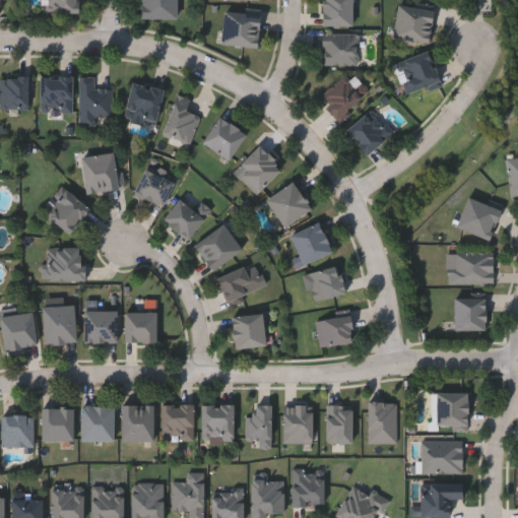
[(0,0),(0,16),(2,17),(2,3),(14,3),(13,0),(0,0)]
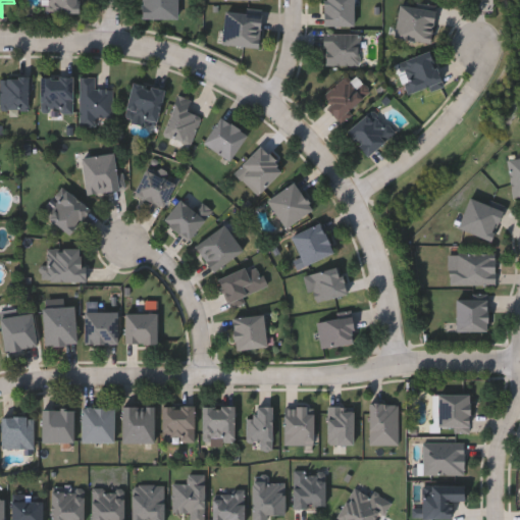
[(44,14),(44,0),(80,0),(80,13),(44,14)]
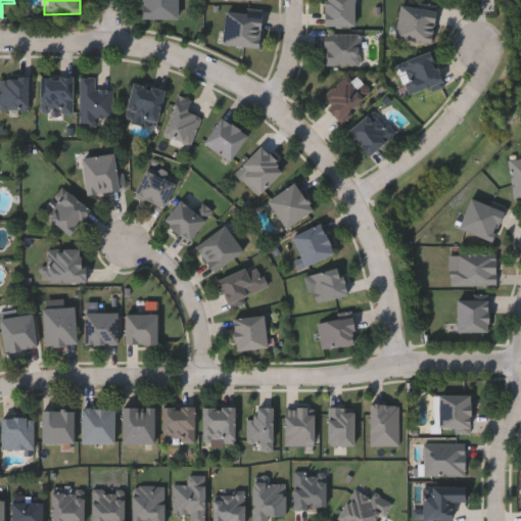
[(178,0),(178,20),(141,20),(141,0),(178,0)]
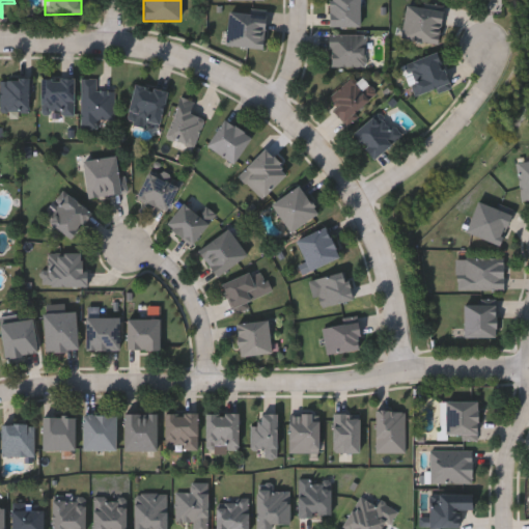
[(329,27),(329,0),(359,0),(359,27),(329,27)]
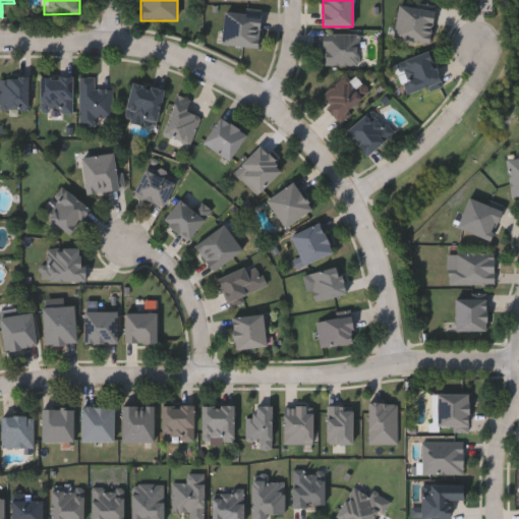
[(431,42),(396,41),(396,6),(433,7),(431,42)]
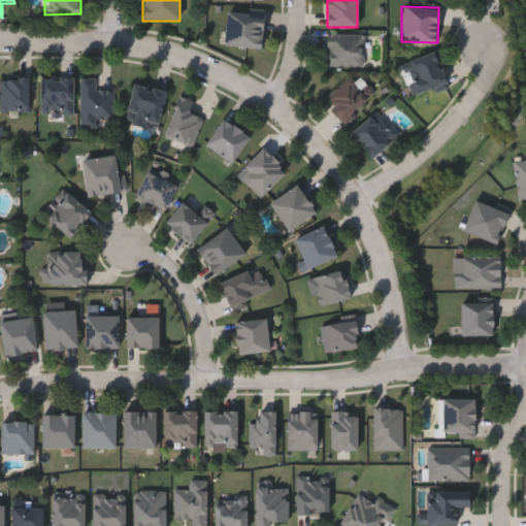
[(224,45),(227,12),(265,17),(262,50),(224,45)]
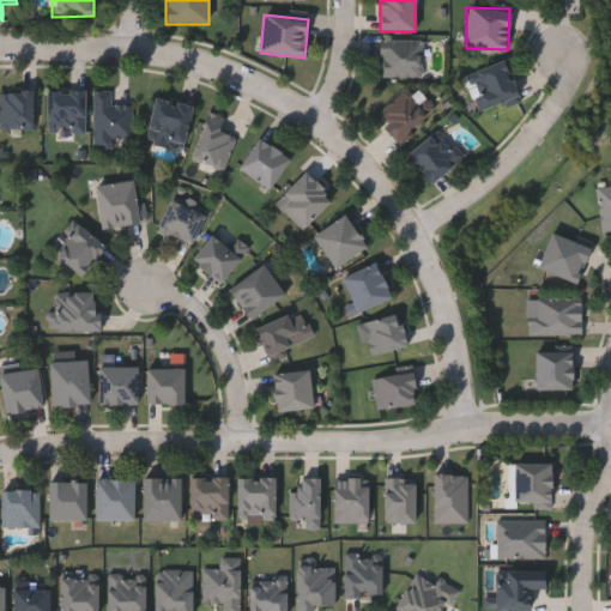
[(380,77),(380,40),(424,40),(424,77),(380,77)]
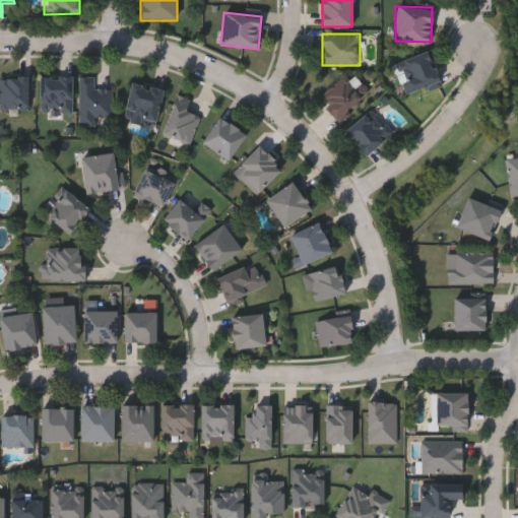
[(431,52),(441,85),(407,94),(398,62),(431,52)]
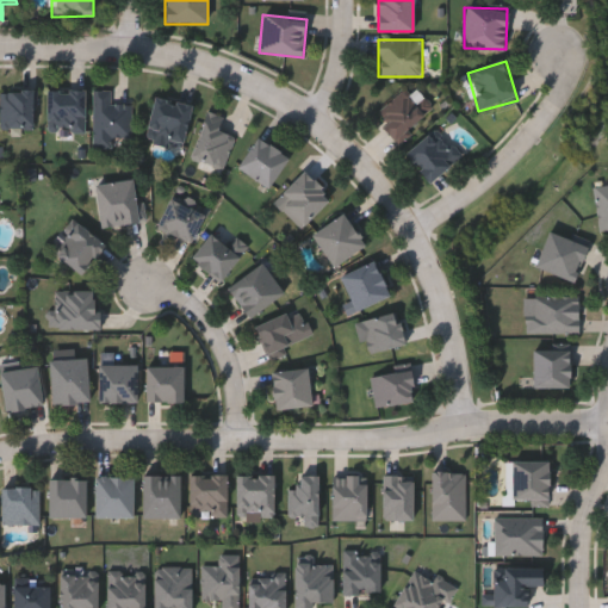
[(396,142),(374,113),(415,85),(435,115),(396,142)]
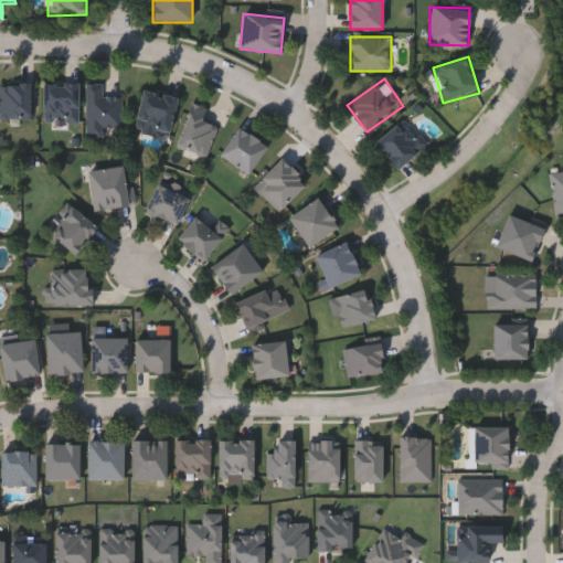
[(1,119),(1,84),(34,84),(34,119),(1,119)]
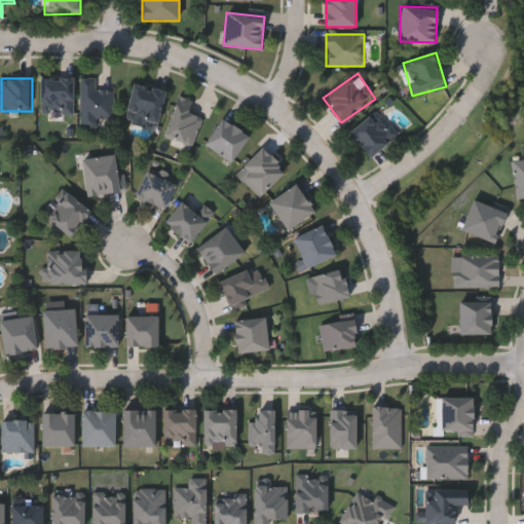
[(74,78),(74,113),(41,113),(41,78),(74,78)]
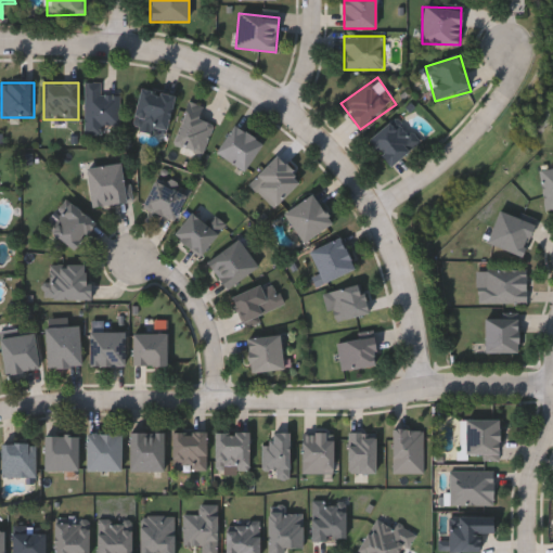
[(120,125),(104,125),(103,134),(86,134),(86,82),(102,84),(102,95),(120,95),(120,125)]
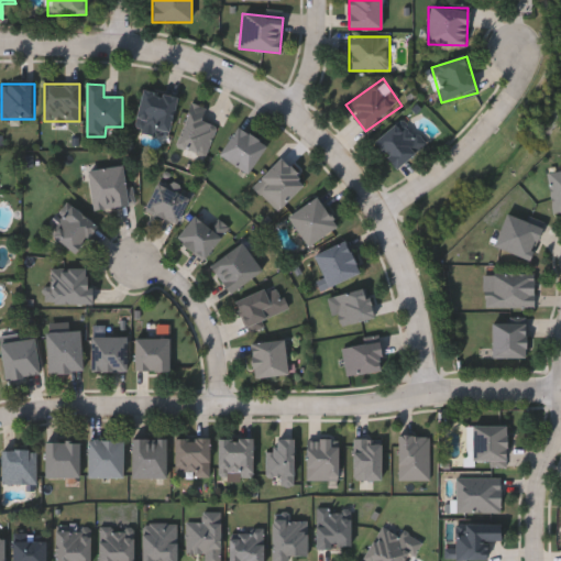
[(168,135),(134,127),(143,89),(177,97),(168,135)]
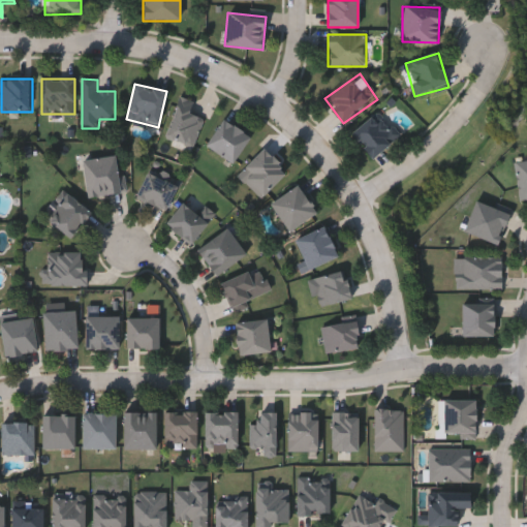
[(164,136),(180,97),(194,102),(190,114),(204,119),(193,147),(164,136)]
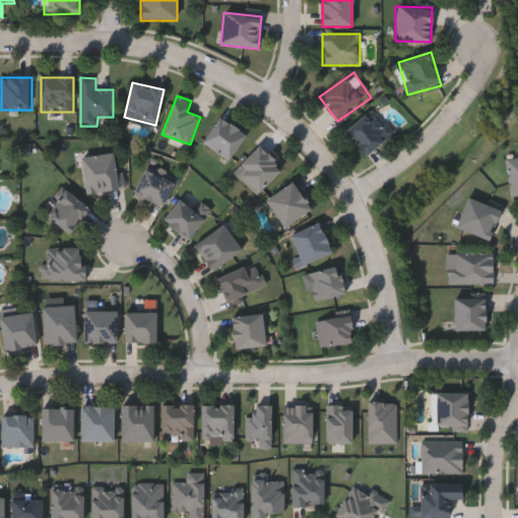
[(368,156),(346,134),(371,109),(393,131),(368,156)]
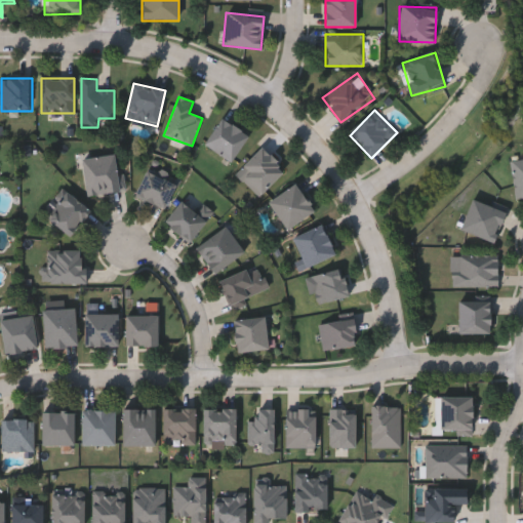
[(204,144),(223,118),(248,137),(229,163),(204,144)]
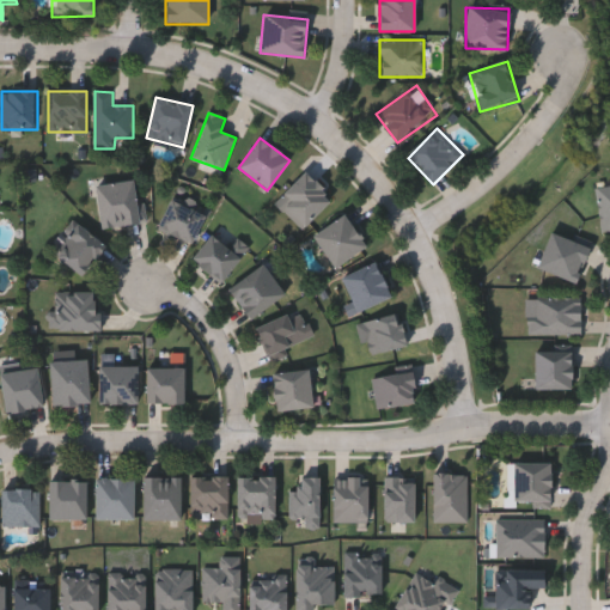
[(275,202),(305,172),(333,199),(303,230),(275,202)]
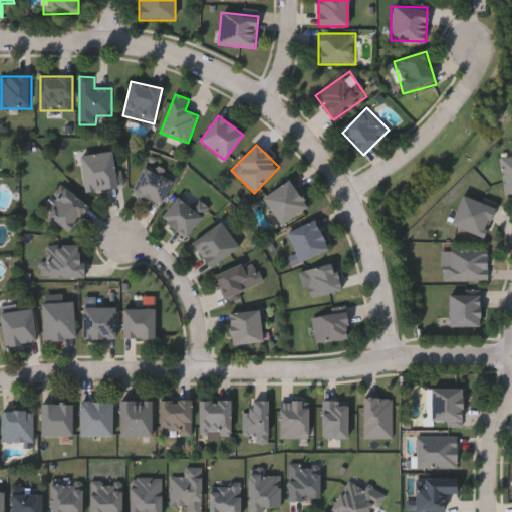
[(123,187),(84,190),(81,155),(113,153),(114,170),(121,170),(123,187)]
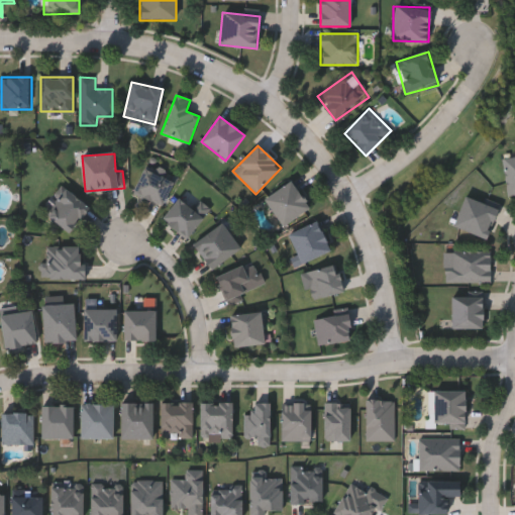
[(514,194),(508,195),(505,159),(514,158),(514,194)]
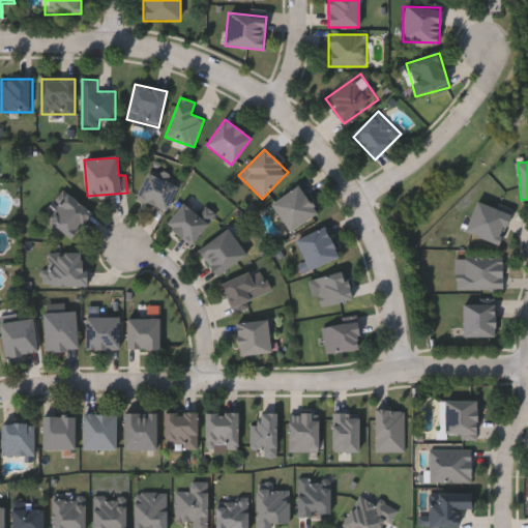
[(169,210),(138,200),(146,173),(177,183),(169,210)]
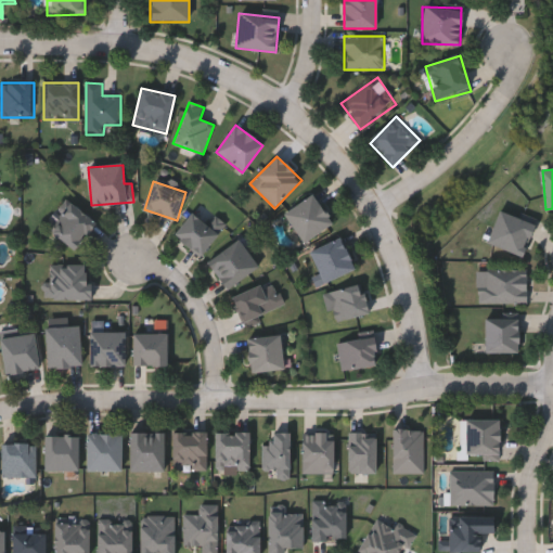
[(332,226),(301,242),(284,211),(314,194),(332,226)]
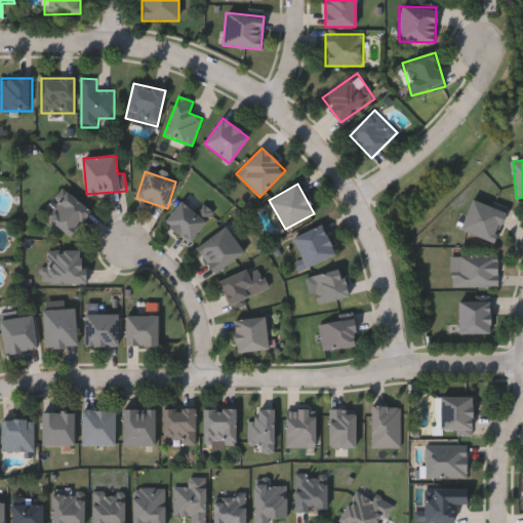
[(46,216),(68,192),(90,212),(69,237),(46,216)]
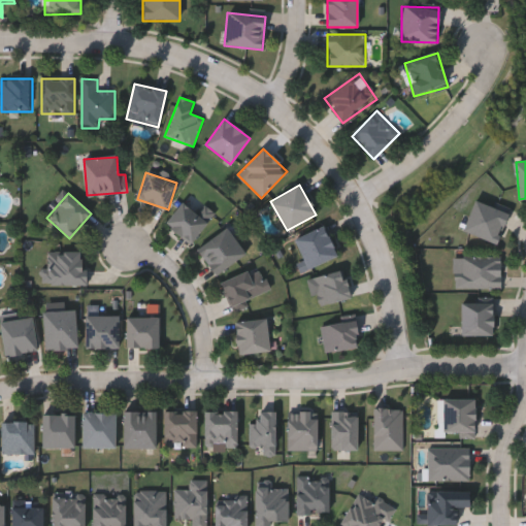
[(508,212),(498,243),(463,233),(473,201),(508,212)]
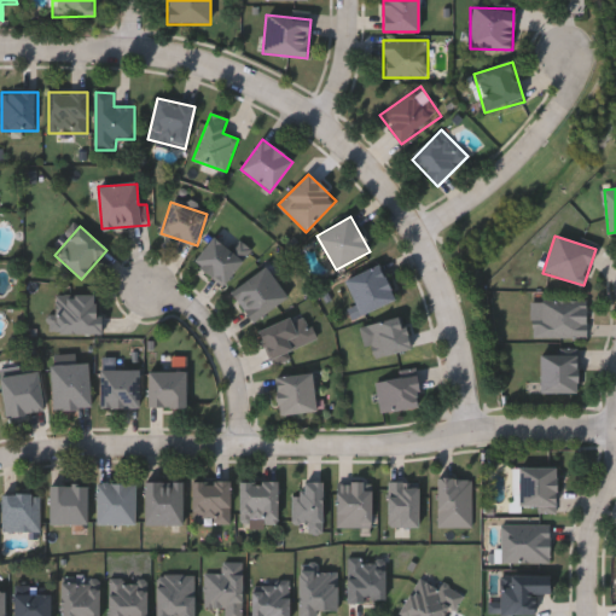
[(228,249),(238,238),(253,250),(224,286),(193,262),(214,237),(228,249)]
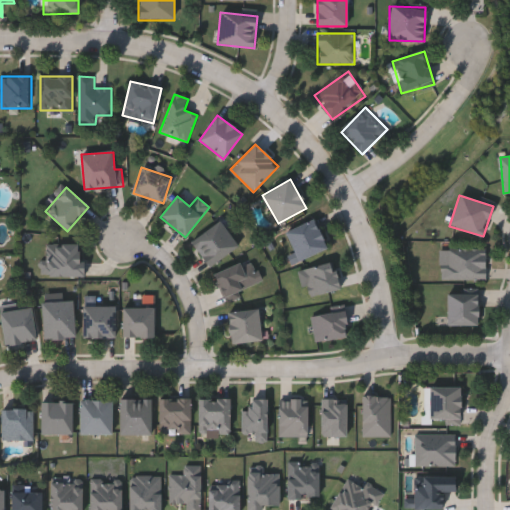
[(285,232),(313,219),(327,248),(299,262),(285,232)]
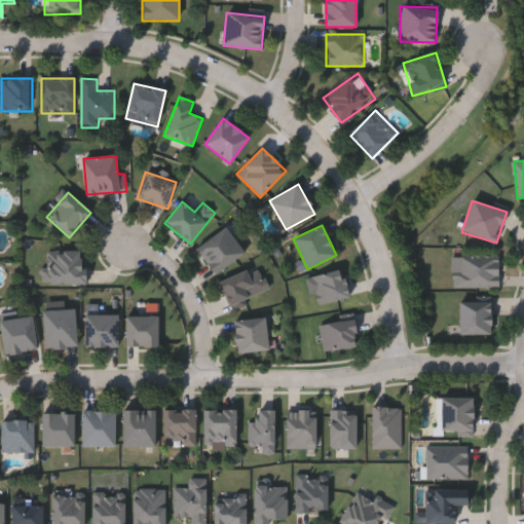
[(214,274),(195,248),(226,227),(245,254),(214,274)]
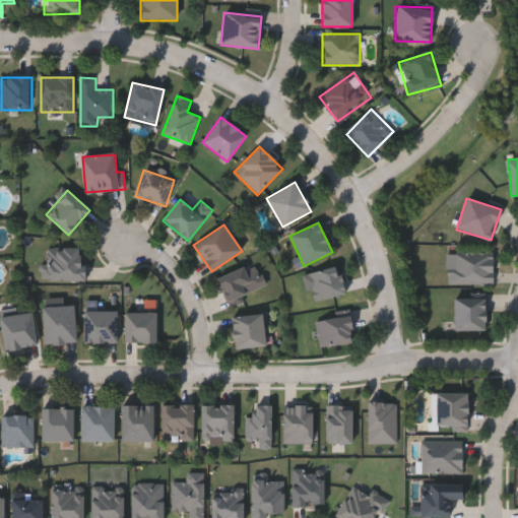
[(84,281),(47,281),(47,248),(84,248),(84,281)]
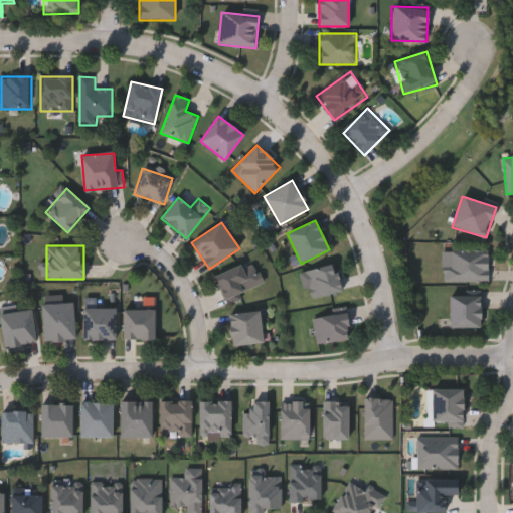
[(489,282),(443,282),(443,250),(489,250),(489,282)]
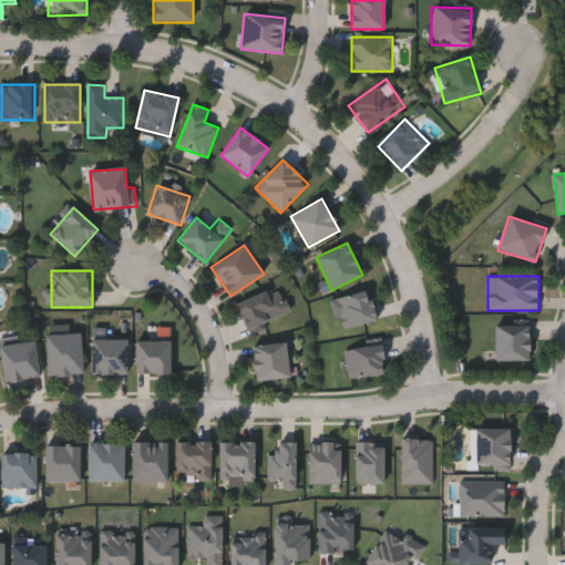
[(248,330),(238,304),(280,286),(291,312),(248,330)]
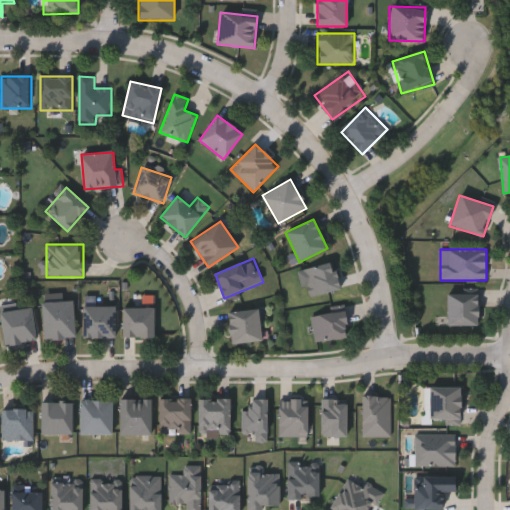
[(341,289),(311,297),(304,269),(333,261),(341,289)]
